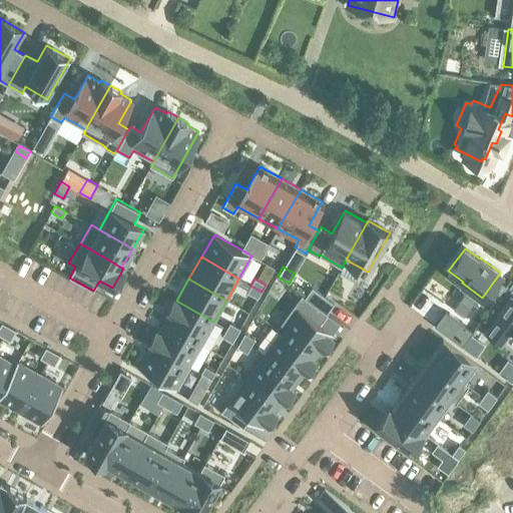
[(250,286),(247,293),(258,299),(262,292),(250,286)]
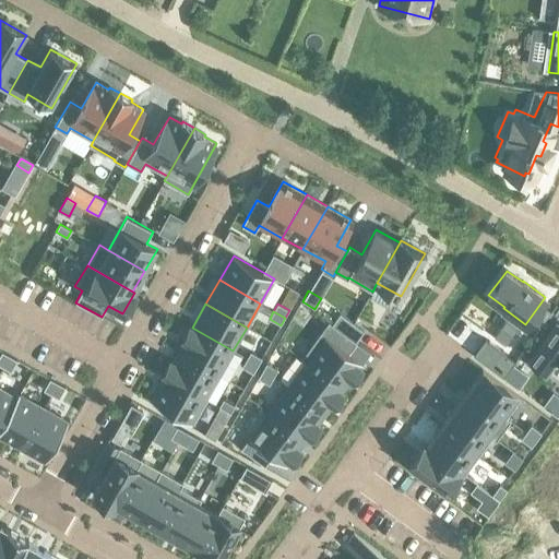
[(316,339),(301,358),(343,389),(351,379),(353,381),(361,369),(359,367),(363,363),(348,353),(357,342),(356,342),(364,331),(340,313),(332,323),(329,321),(320,333),(319,334),(316,339)]
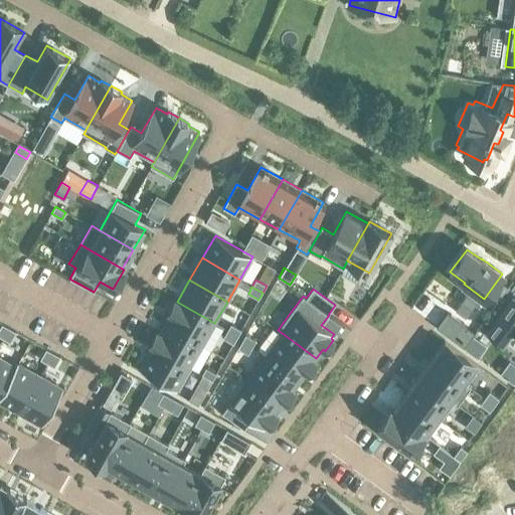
[(170,314),(164,324),(202,345),(214,323),(177,302),(175,301),(168,313),(170,314)]
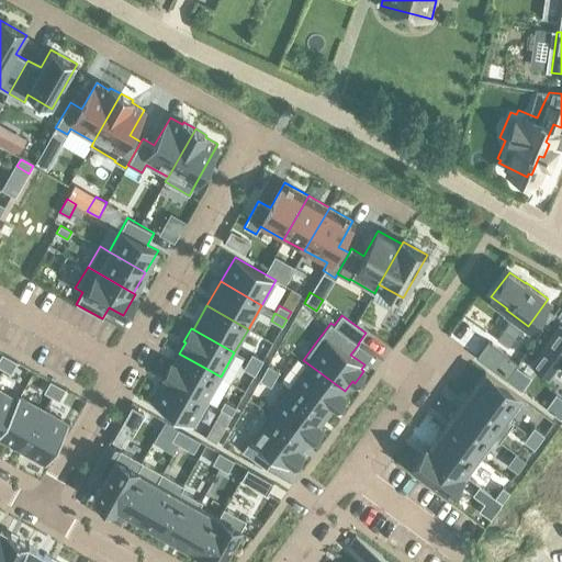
[(561,336),(555,330),(531,363),(550,377),(561,362),(561,336)]
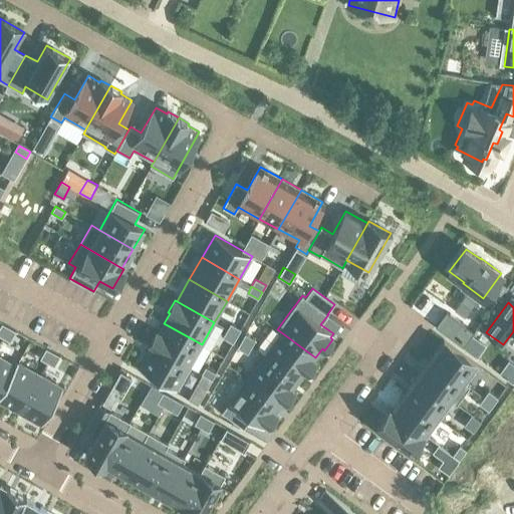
[(446,311),(435,326),(463,347),(472,335),(474,332),(446,311)]
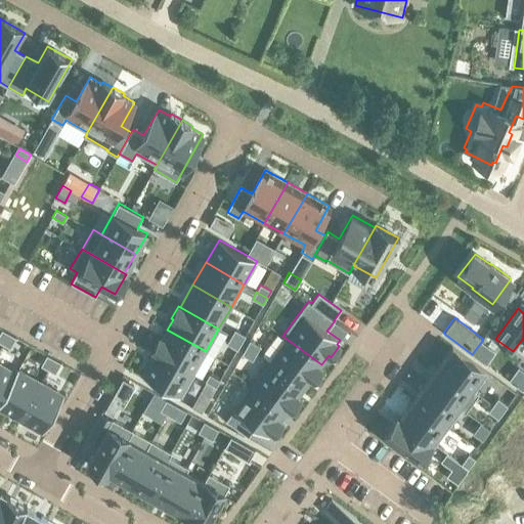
[(2,330),(0,333),(0,342),(3,344),(9,334),(2,330)]
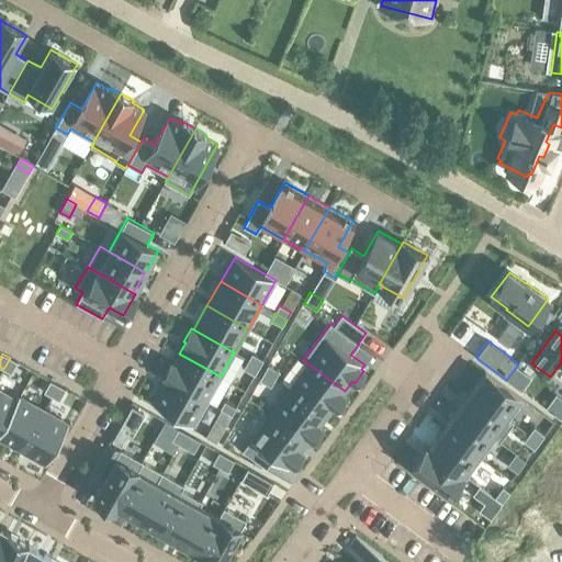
[(171,363),(164,377),(166,378),(208,401),(221,377),(179,353),(173,364),(171,363)]
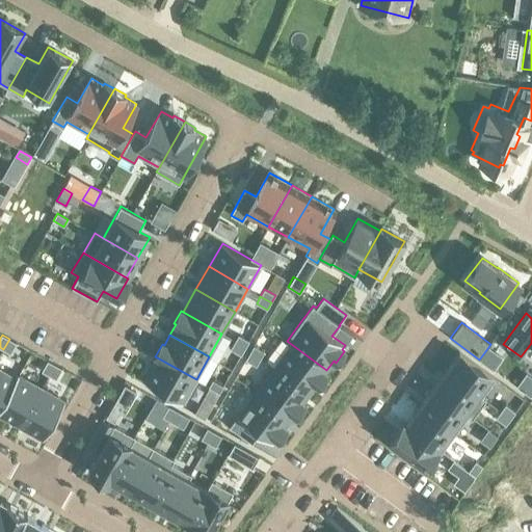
[(238,335),(235,342),(245,348),(249,341),(238,335)]
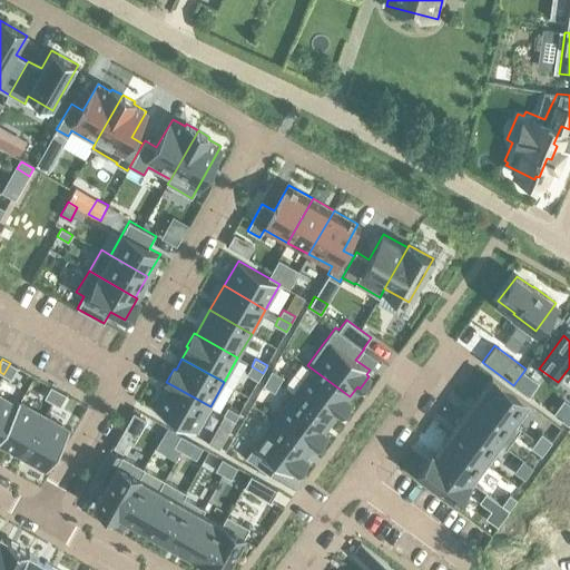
[(10,363),(3,374),(11,379),(18,367),(10,363)]
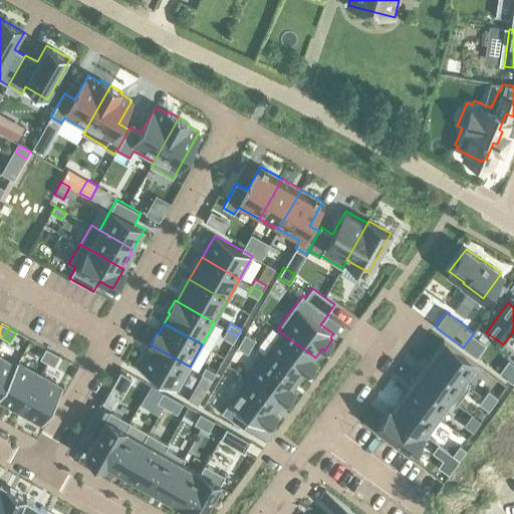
[(227,330),(223,337),(233,343),(237,336),(227,330)]
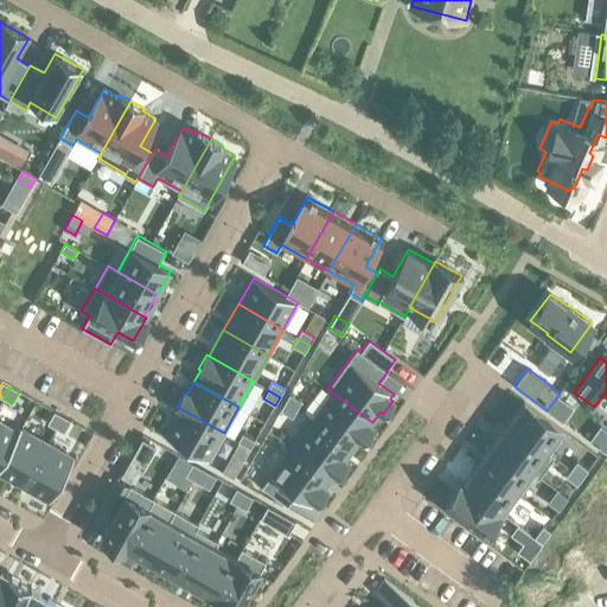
[(332,393),(312,420),(352,451),(360,440),(363,441),(372,428),(370,426),(372,422),(332,393)]
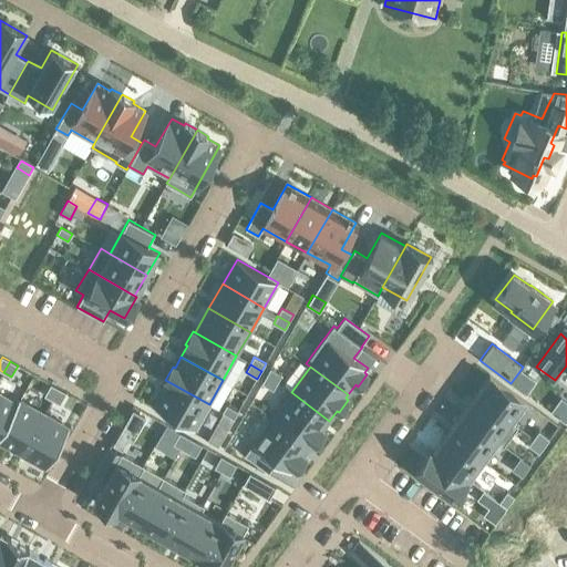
[(270,368),(266,375),(277,382),(281,374),(270,368)]
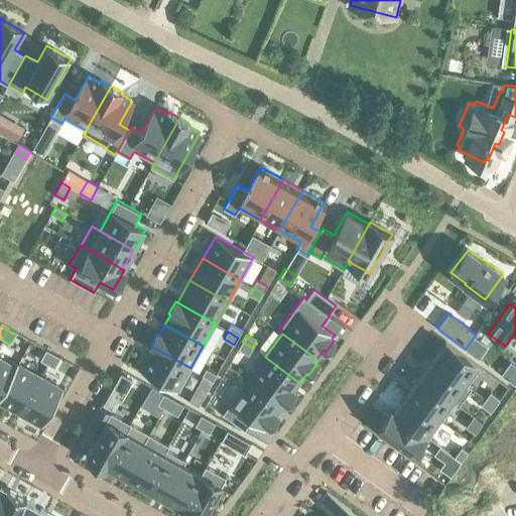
[(474,337),(465,349),(477,358),(481,353),(479,351),(484,345),(474,337)]
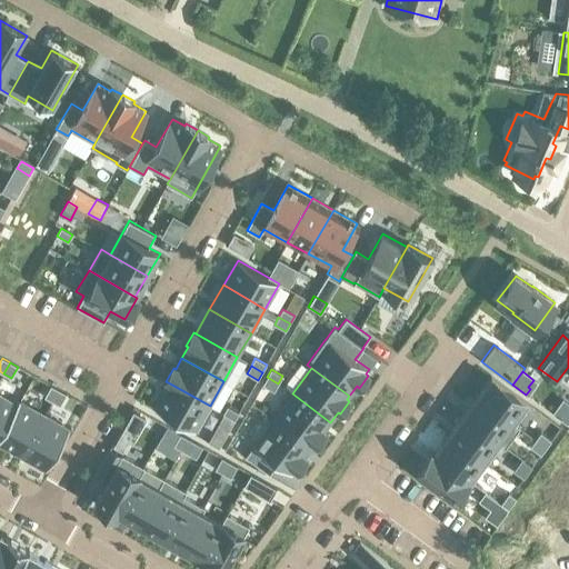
[(267,377),(262,385),(273,391),(278,383),(267,377)]
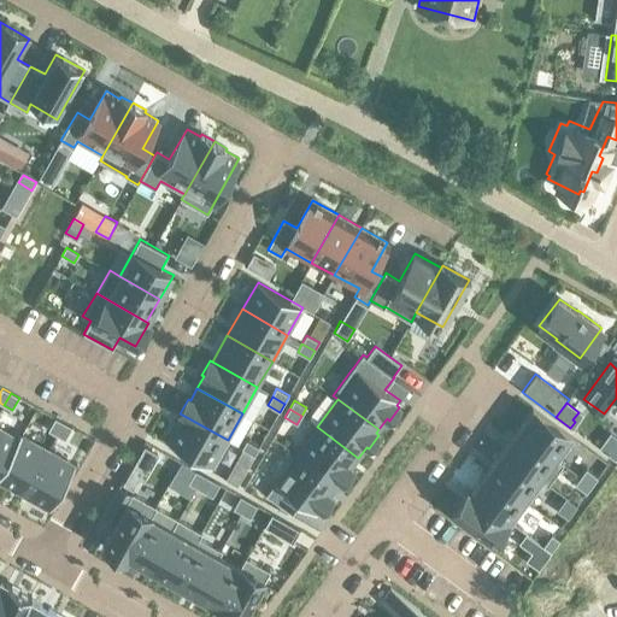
[(533,409),(517,430),(558,462),(575,440),(533,409)]
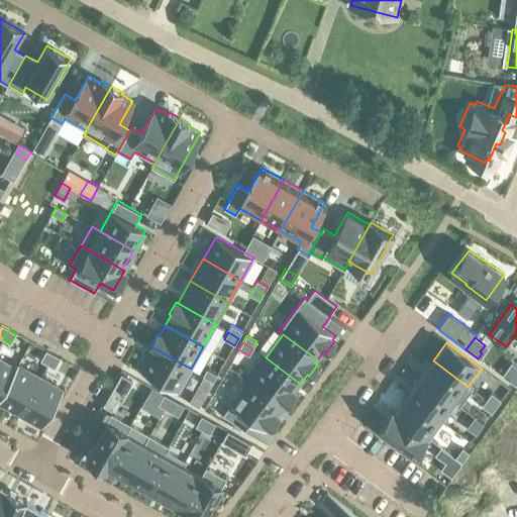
[(152,347),(139,371),(178,392),(191,369),(152,347)]
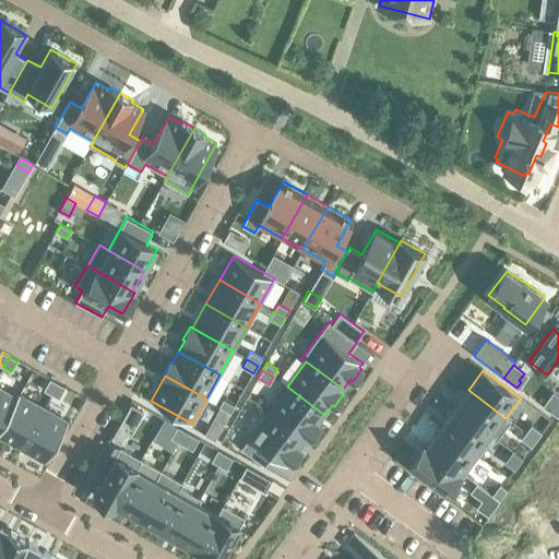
[(50,379),(44,390),(51,394),(58,383),(50,379)]
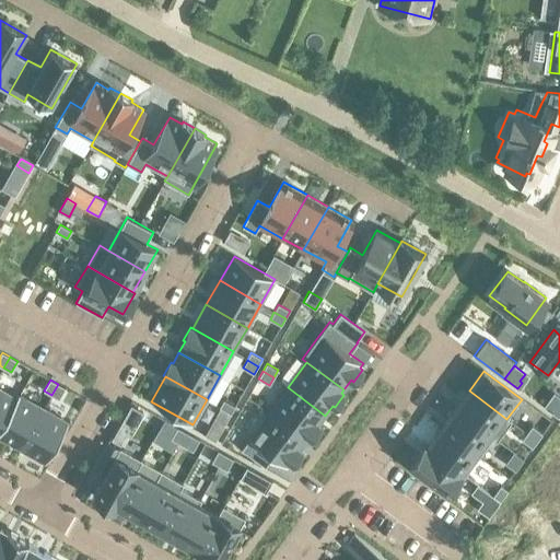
[(58,384),(51,395),(59,399),(66,387),(58,384)]
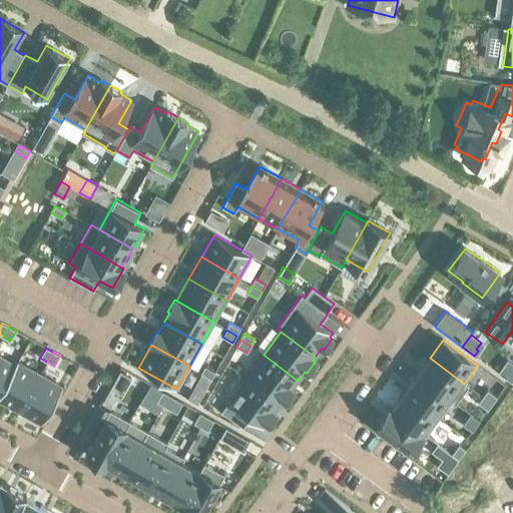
[(0,355),(0,393),(16,365),(0,355)]
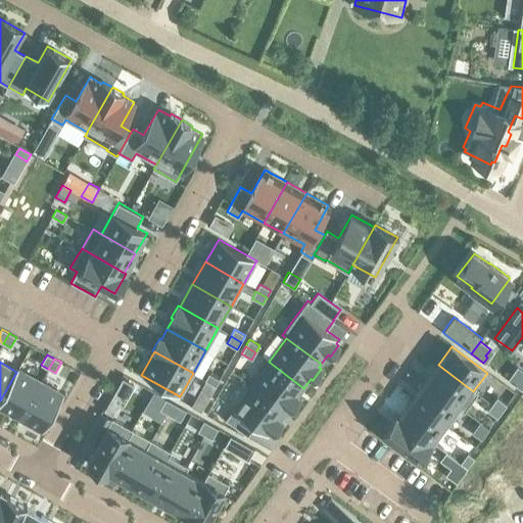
[(269,362),(250,385),(286,412),(288,409),(290,410),(299,398),(297,396),(303,388),(269,362)]
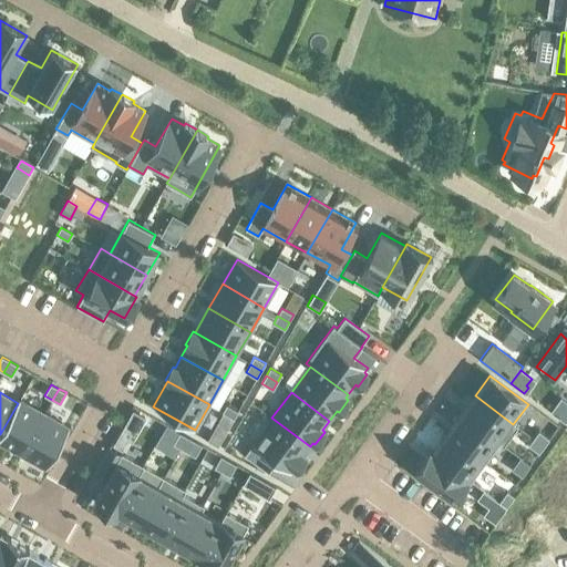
[(475,395),(461,415),(500,443),(503,446),(517,426),(513,424),(475,395)]
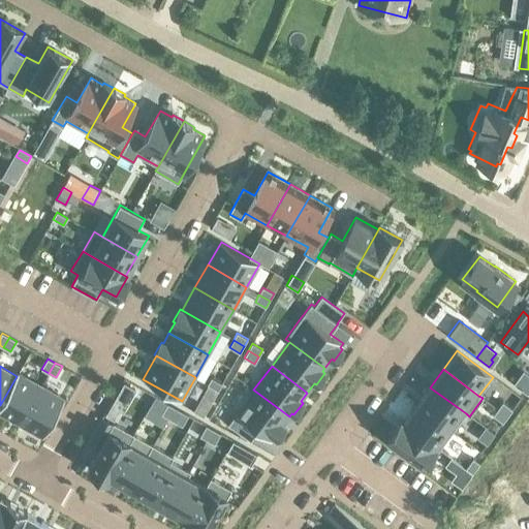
[(17,376),(0,405),(0,412),(20,424),(41,385),(19,372),(17,376)]
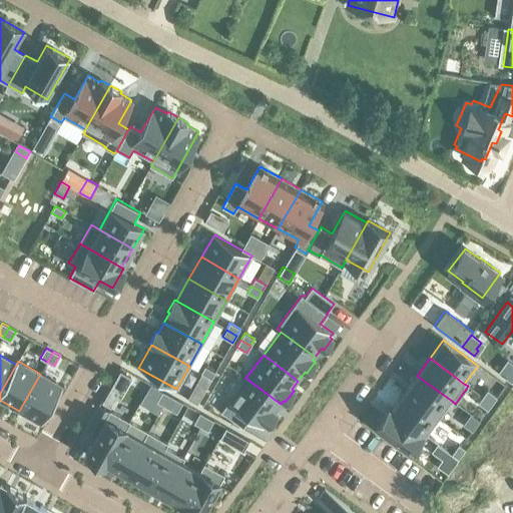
[(512,364),(508,361),(499,373),(511,382),(512,380),(512,364)]
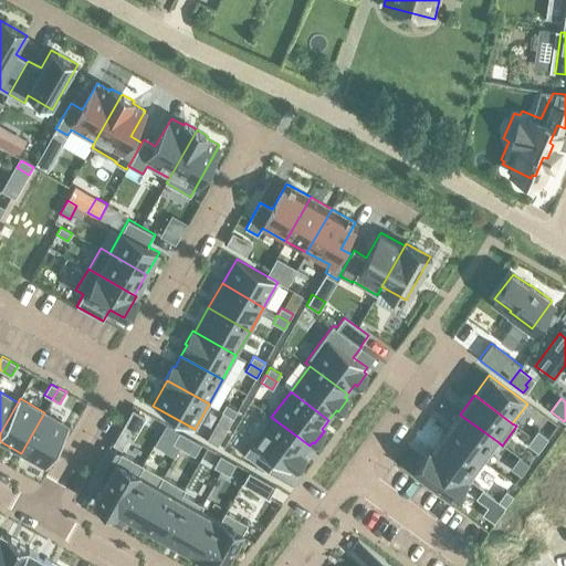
[(227,405),(222,411),(223,412),(233,418),(238,410),(227,405)]
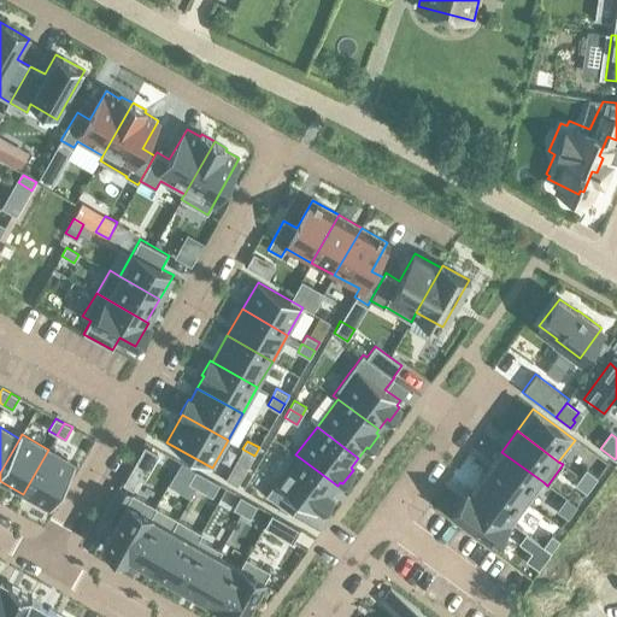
[(48,450),(23,494),(51,510),(76,465),(48,450)]
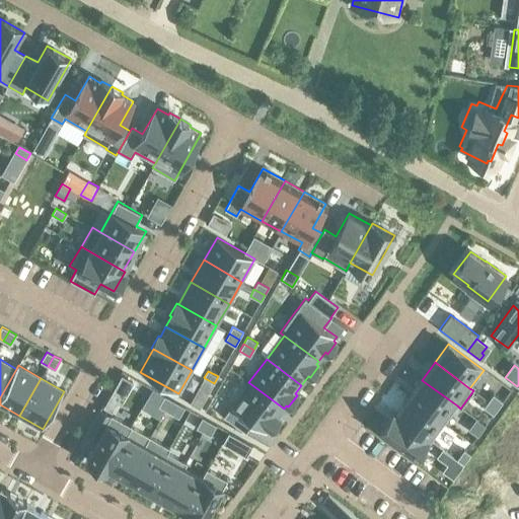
[(205,378),(191,403),(200,409),(214,383),(205,378)]
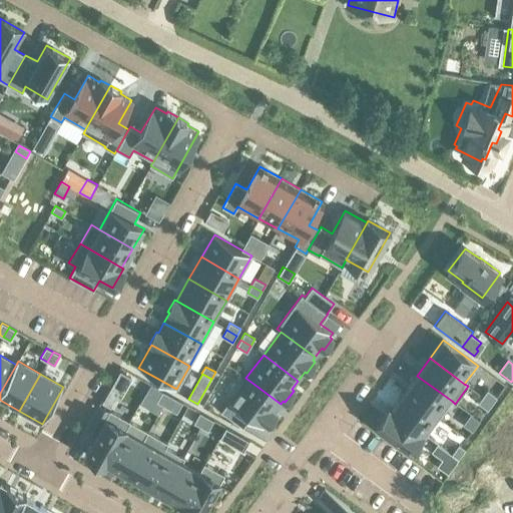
[(417,376),(404,393),(439,419),(452,401),(417,376)]
